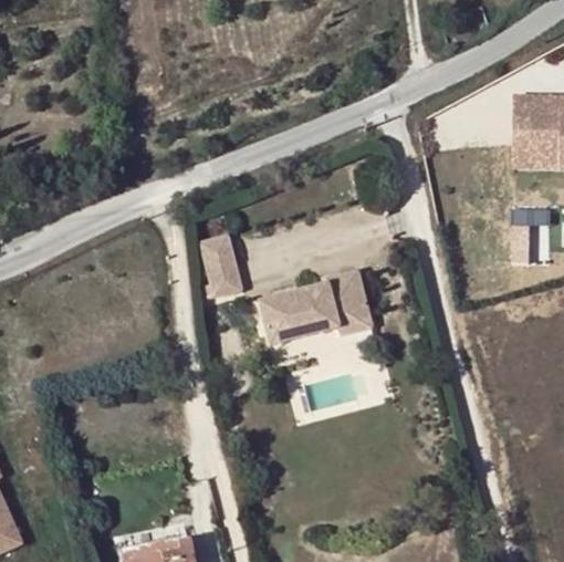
[(563,92),(515,92),(513,164),(563,164),(563,92)]
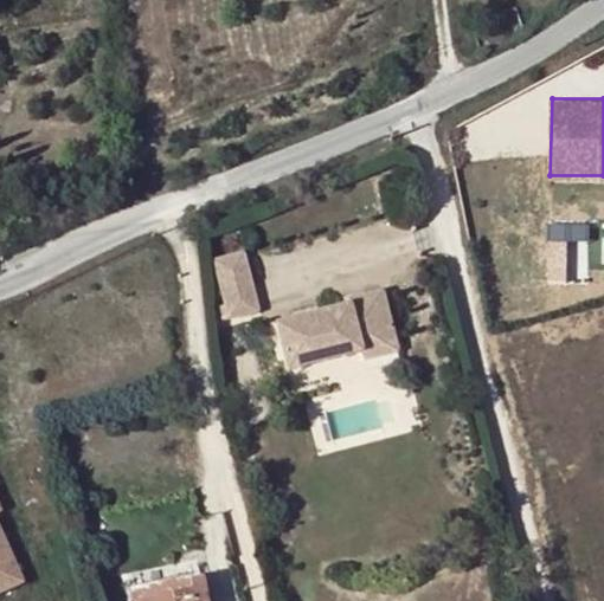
[(244,252),(217,259),(231,315),(258,307),(244,252)]
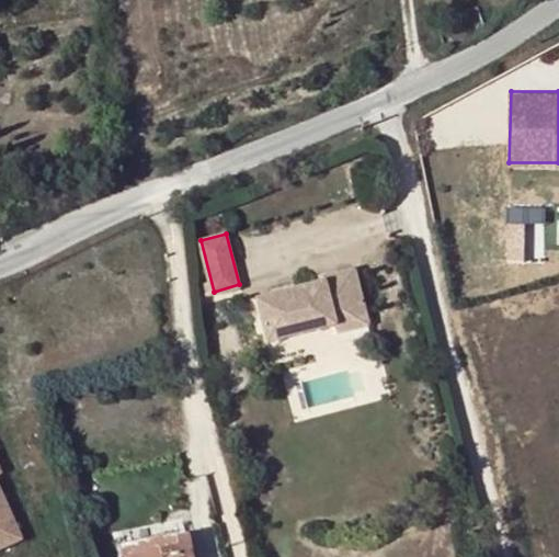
[(254,299),(265,340),(335,322),(368,314),(356,265),(322,274),(324,281),(254,299)]
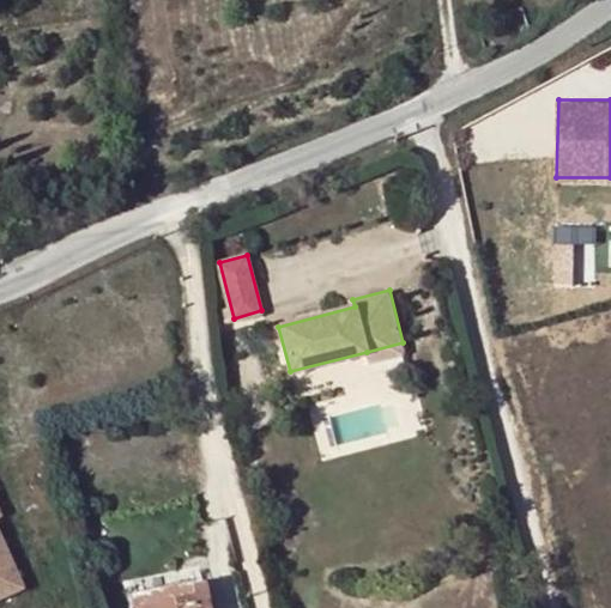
[(403,342),(367,352),(369,364),(406,353),(403,342)]
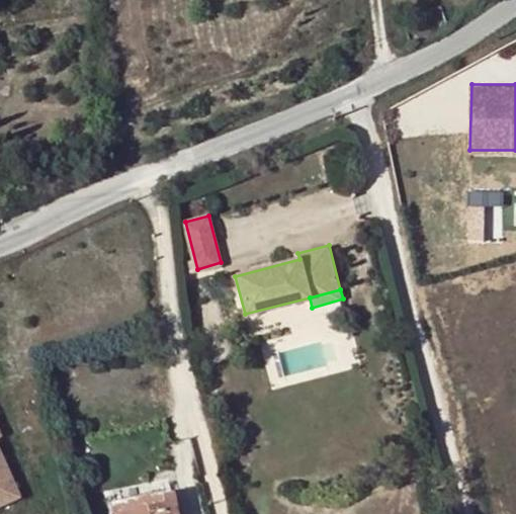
[(0,504),(21,495),(0,448),(0,435),(2,435),(0,429),(0,504)]
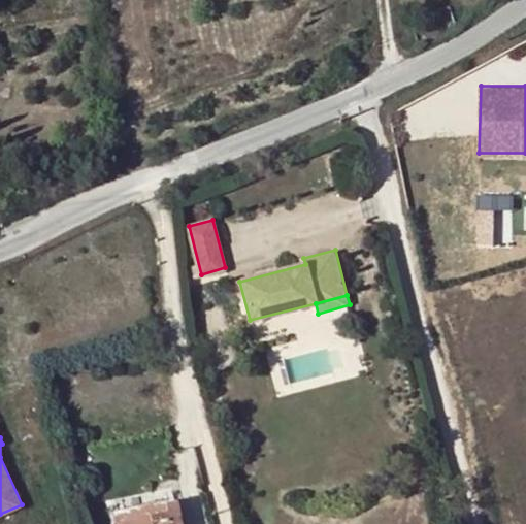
[(158,513),(157,505),(156,500),(112,510),(116,523),(123,523),(123,520),(158,513)]
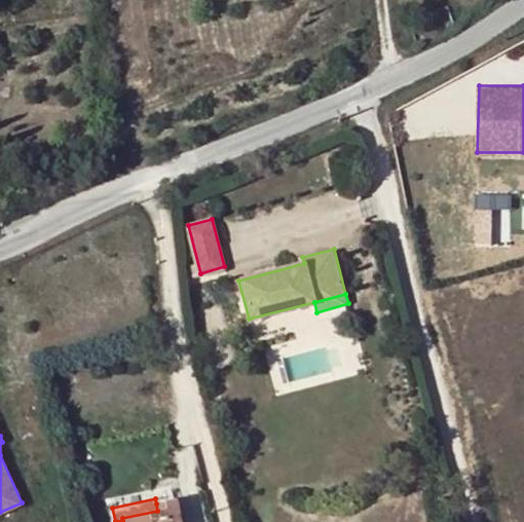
[(182,521),(177,499),(156,504),(157,511),(122,518),(122,521),(182,521)]
